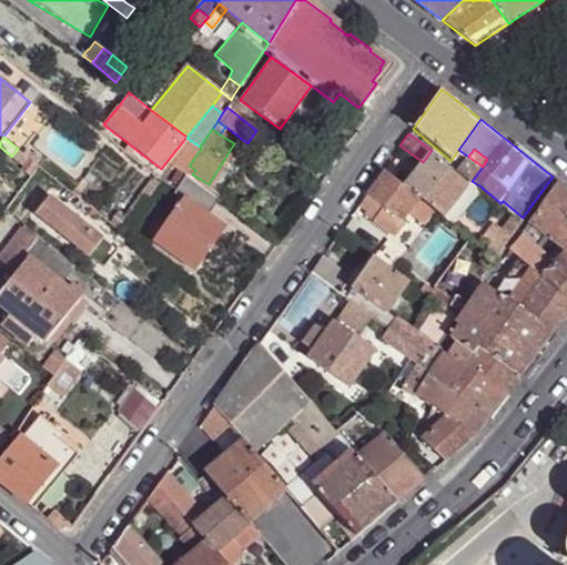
[(467,182),(429,153),(423,162),(405,184),(418,194),(432,204),(443,213),(467,182)]
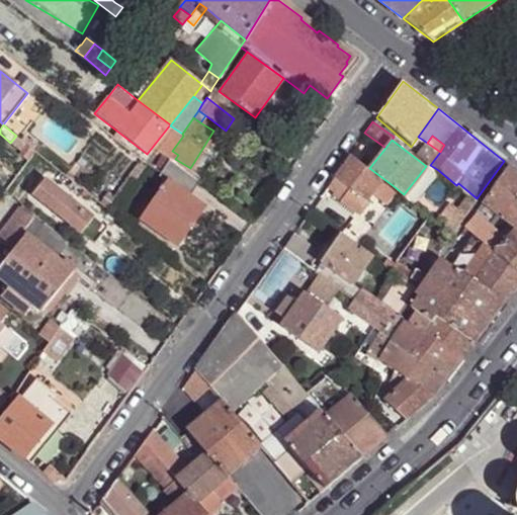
[(205,144),(190,168),(204,177),(220,152),(205,144)]
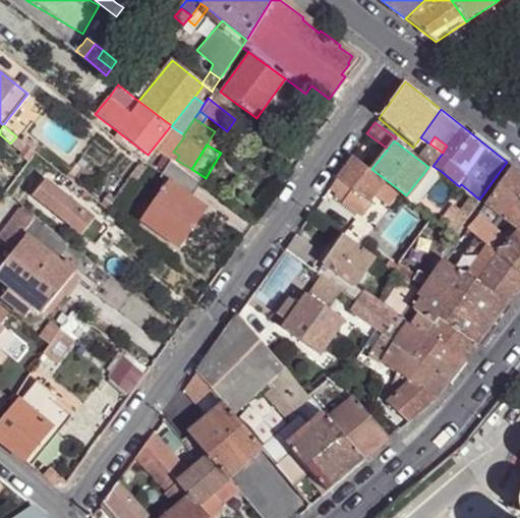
[(33,151),(25,146),(21,153),(29,158),(33,151)]
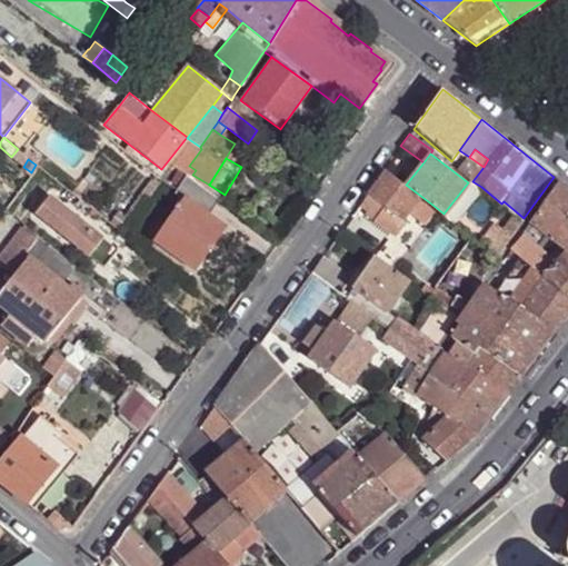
[(405,186),(384,169),(367,194),(402,218),(408,210),(419,195),(406,185),(405,186)]
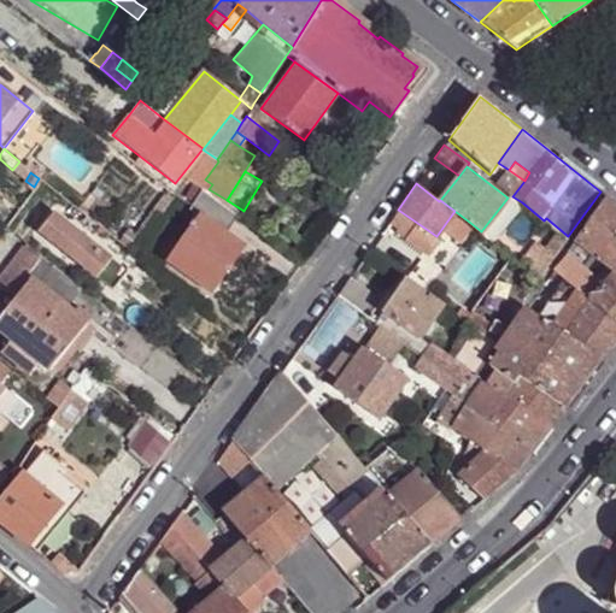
[(188,204),(187,205),(200,213),(222,230),(233,216),(199,190),(198,189),(188,204)]
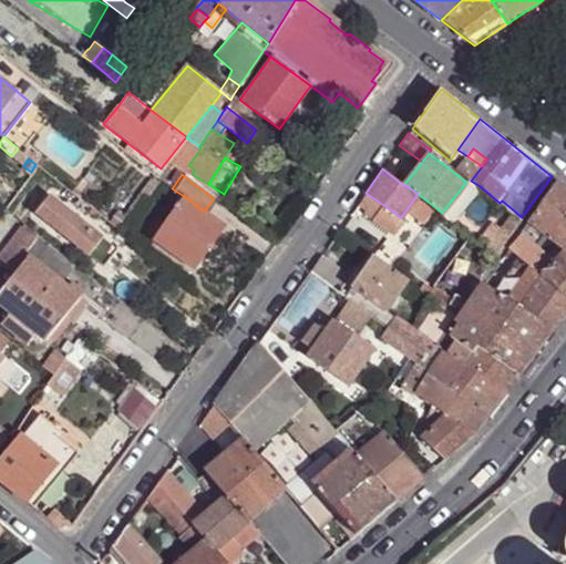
[(150,176),(123,214),(130,218),(156,182),(150,176)]
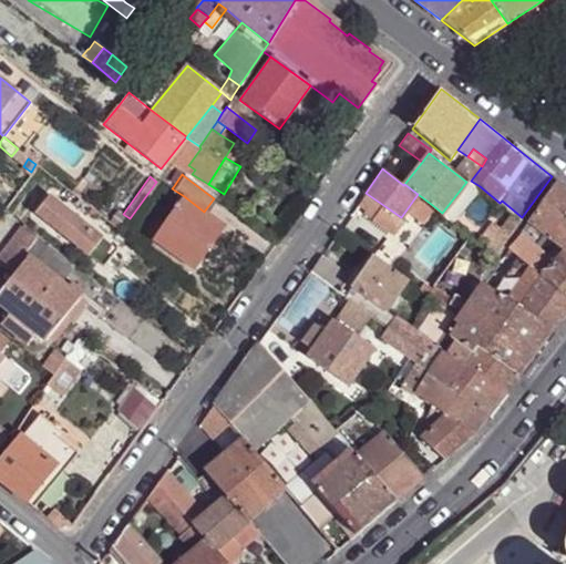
[(471,181),(469,178),(466,182),(442,213),(452,222),(480,186),(471,181)]
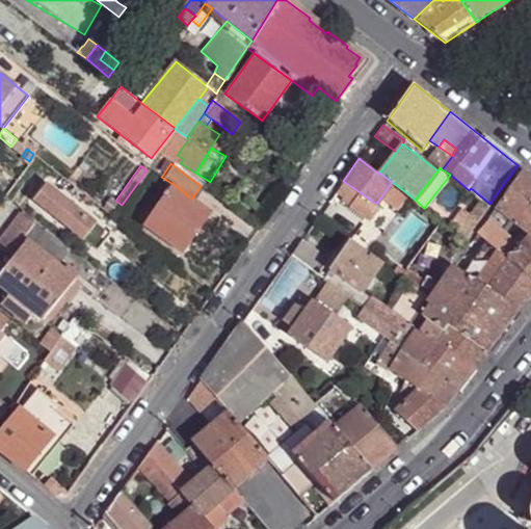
[(530,175),(522,168),(495,207),(514,222),(529,233),(530,235),(530,175)]
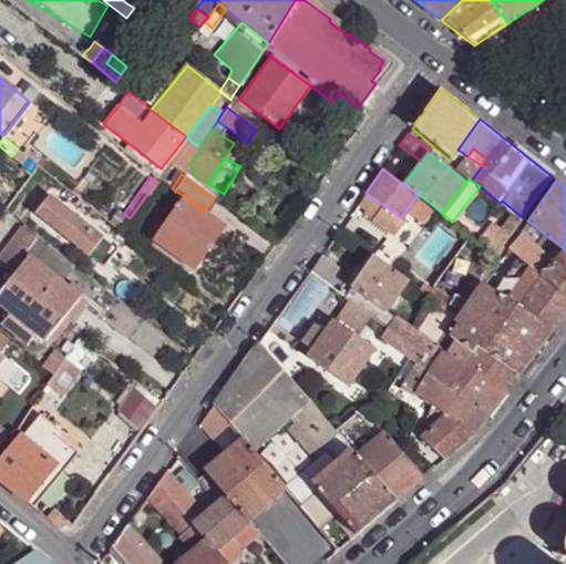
[(401,217),(366,193),(361,200),(367,204),(362,211),(394,234),(404,221),(401,217)]
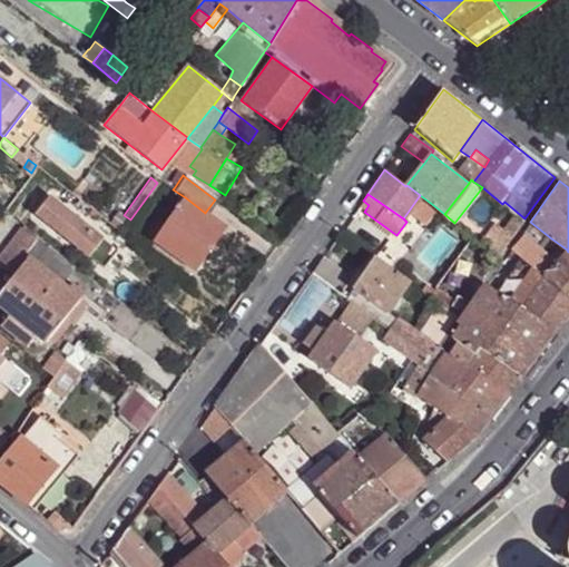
[(420,195),(409,211),(422,221),(433,205),(420,195)]
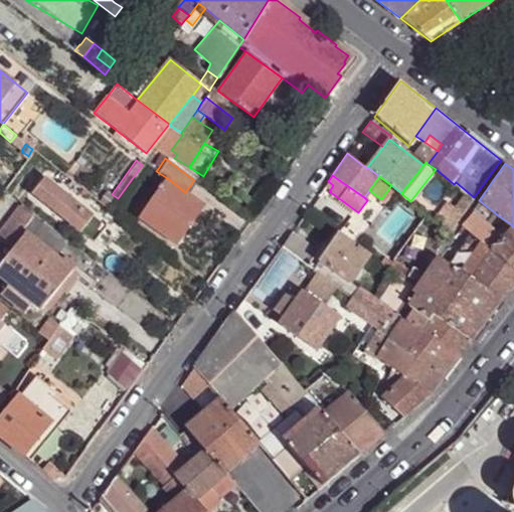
[(107,227),(45,177),(32,193),(94,243),(107,227)]
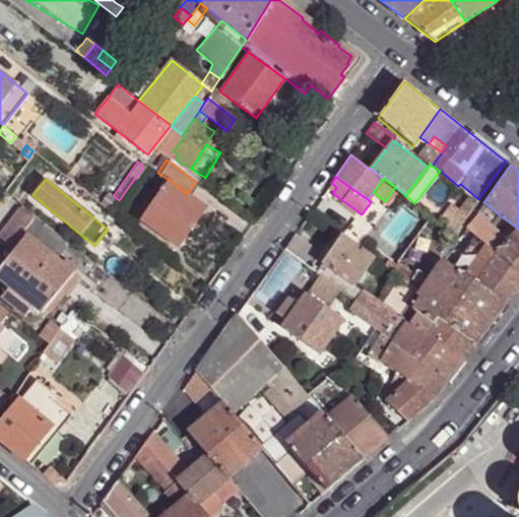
[(169,180),(142,217),(177,243),(203,205),(187,194),(169,180)]
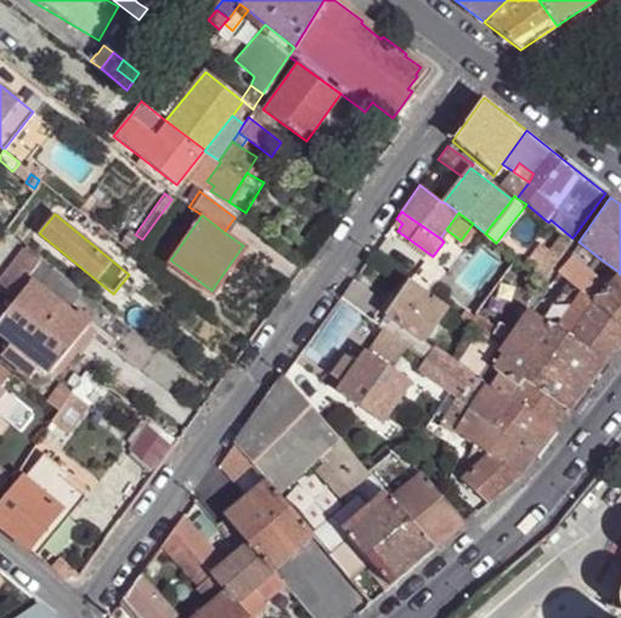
[(396,219),(390,225),(397,231),(402,224),(396,219)]
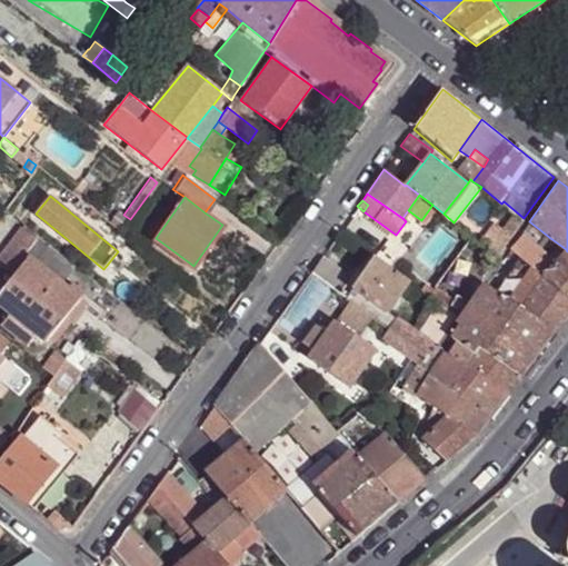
[(110,220),(122,230),(130,219),(123,215),(117,210),(110,220)]
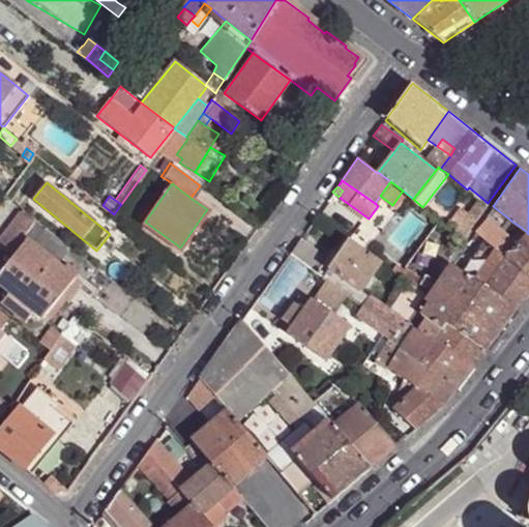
[(487,205),(474,196),(459,216),(467,223),(471,225),(487,205)]
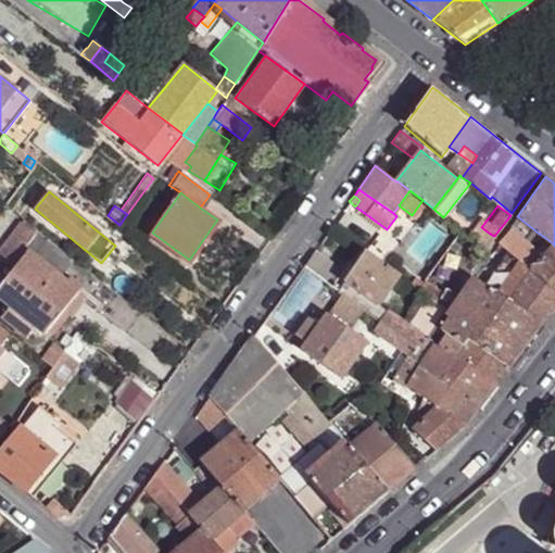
[(538,233),(517,216),(511,225),(531,241),(538,233)]
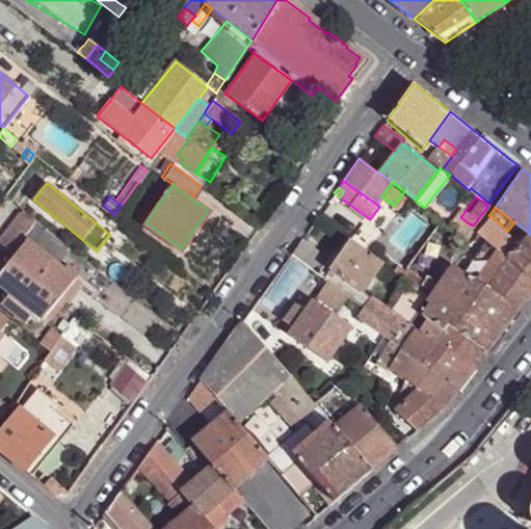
[(42,228),(21,211),(0,238),(0,241),(11,250),(23,236),(27,239),(32,243),(40,234),(37,232),(42,228)]
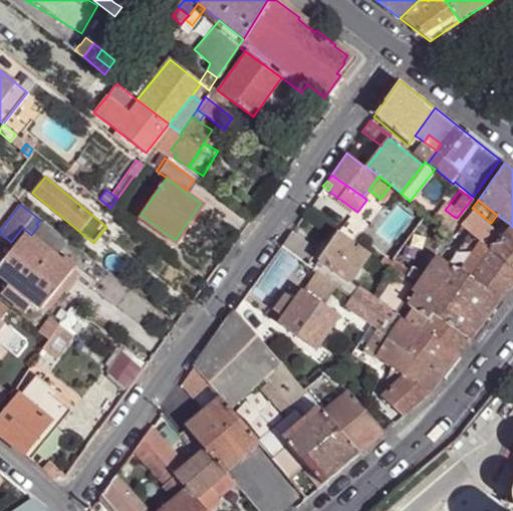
[(445,210),(443,207),(434,219),(444,227),(453,216),(445,210)]
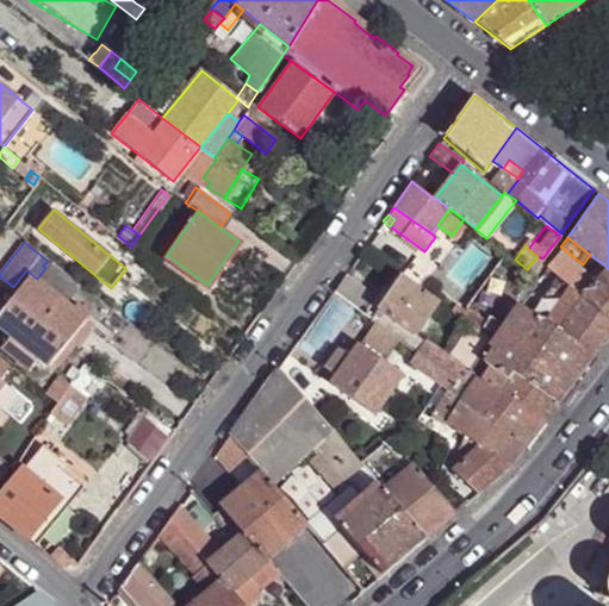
[(589,275),(558,250),(547,266),(557,275),(582,295),(592,283),(586,279),(589,275)]
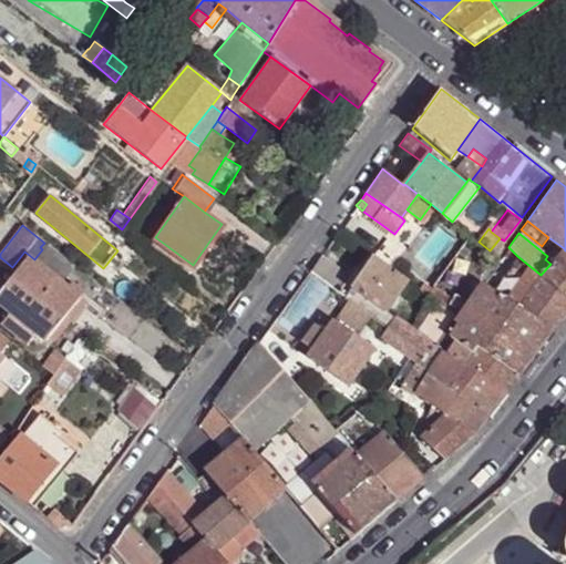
[(504,241),(500,238),(490,250),(493,255),(504,241)]
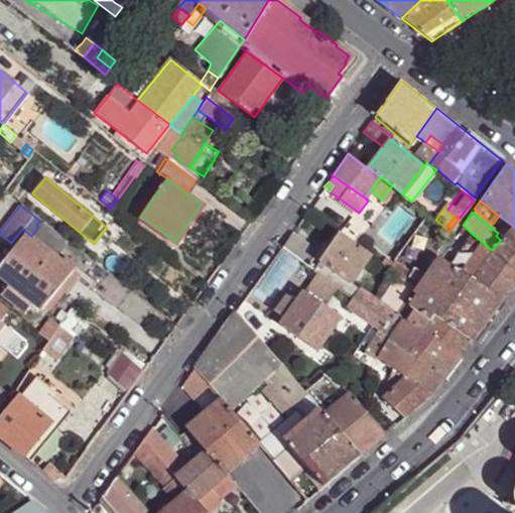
[(38,227),(31,236),(57,256),(70,240),(41,219),(40,221),(36,225),(38,227)]
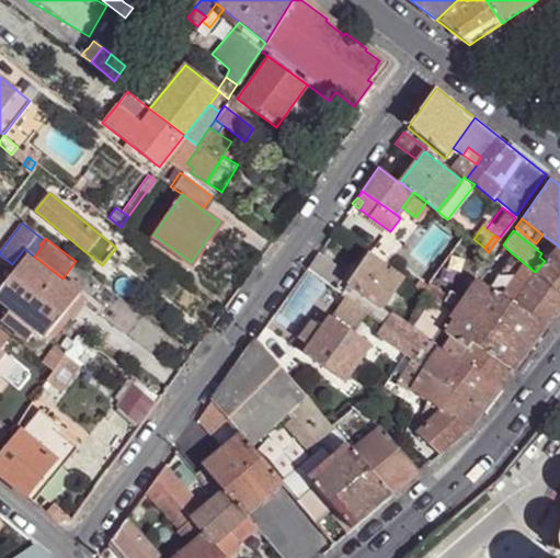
[(512,253),(503,245),(498,251),(507,259),(512,253)]
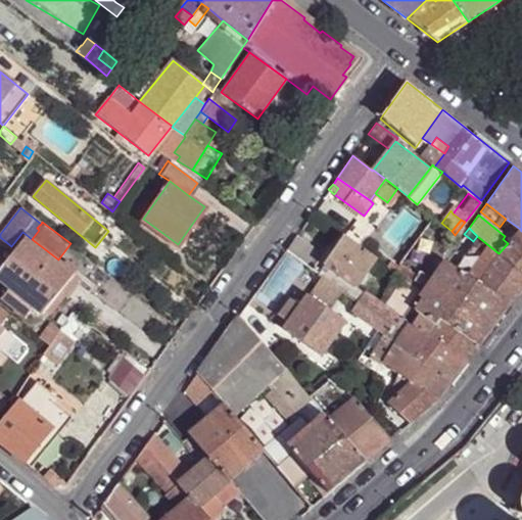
[(521,231),(520,229),(508,243),(499,253),(521,274),(521,231)]
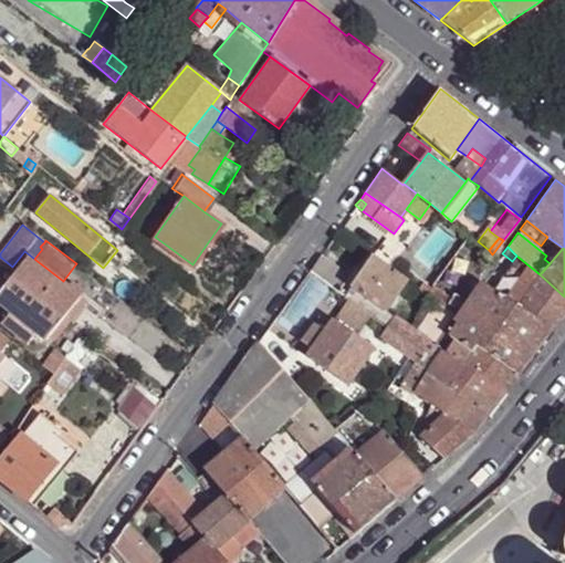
[(34,259),(29,254),(0,289),(0,302),(10,310),(37,331),(45,339),(64,314),(58,309),(72,290),(63,281),(34,259)]
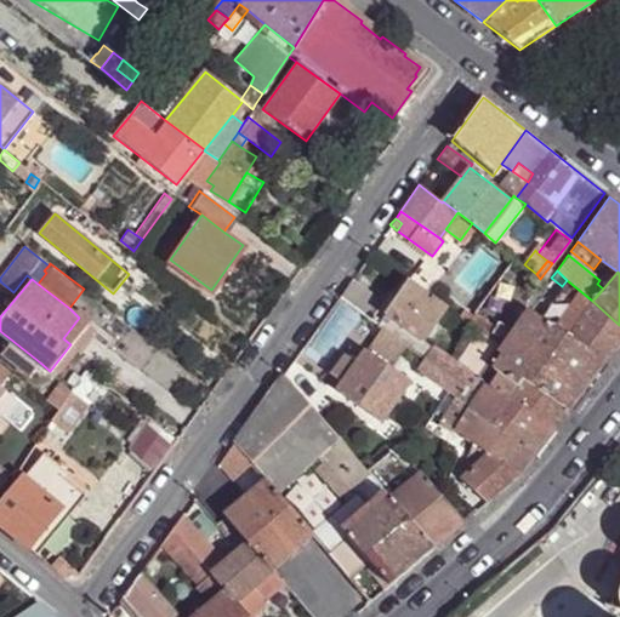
[(419,289),(408,280),(384,314),(393,321),(421,340),(444,307),(419,289)]
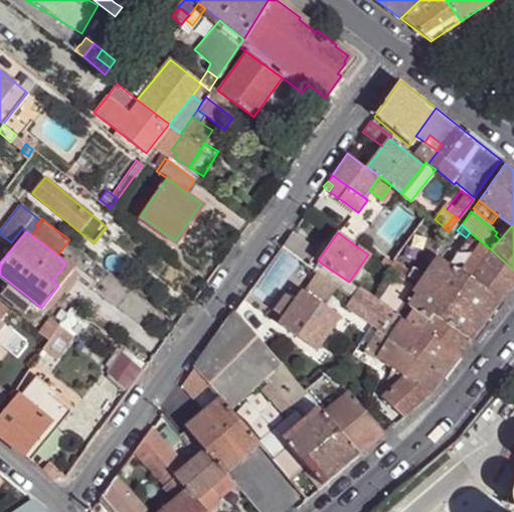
[(513,270),(491,249),(470,232),(466,237),(448,265),(499,300),(513,282),(513,270)]
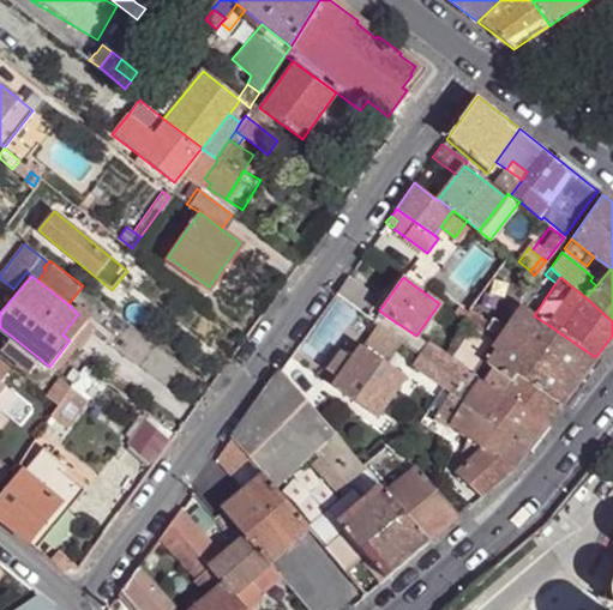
[(368,295),(346,278),(337,291),(359,308),(368,295)]
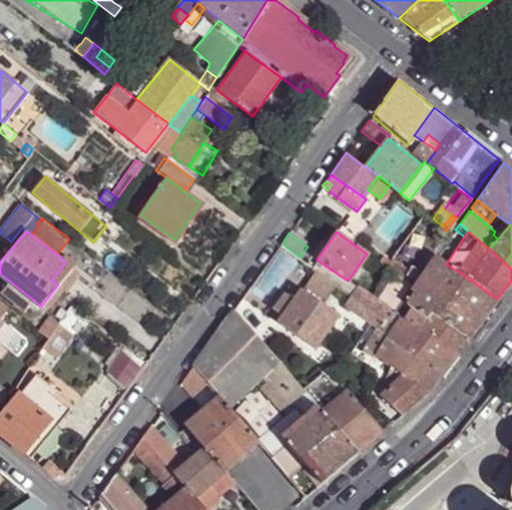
[(497,299),(446,264),(435,257),(411,292),(415,294),(408,304),(411,306),(426,318),(431,312),(468,337),(497,299)]
